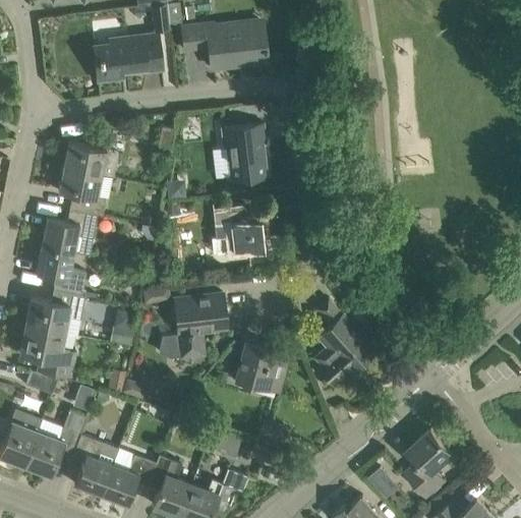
[(169,2),(171,22),(183,21),(181,0),(169,2)]
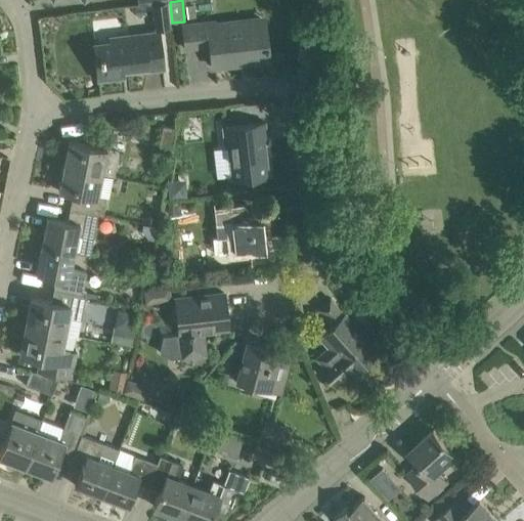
[(168,4),(151,5),(155,32),(170,31),(170,25),(168,4)]
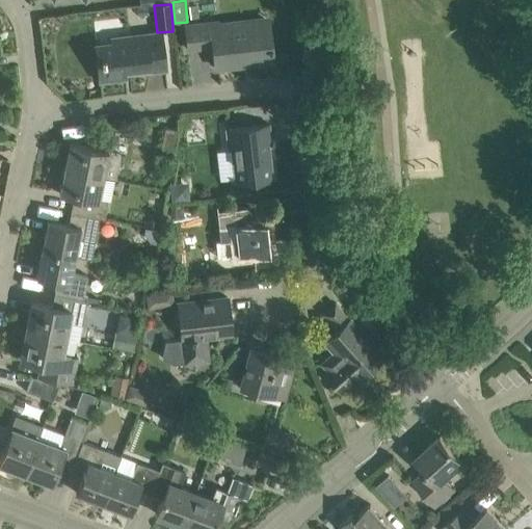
[(192,6),(194,19),(201,18),(198,5),(192,6)]
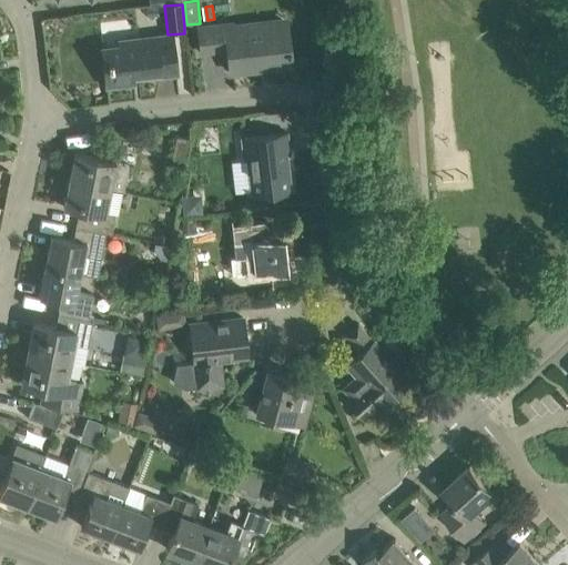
[(198,28),(201,56),(227,52),(230,74),(292,68),(286,24),(225,32),(224,24),(198,28)]
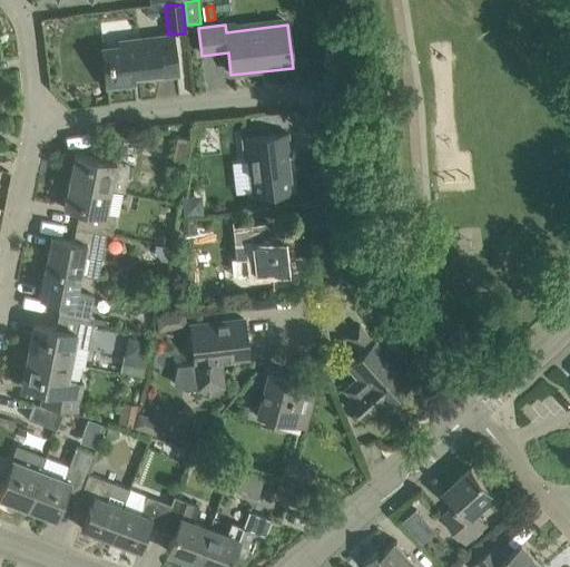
[(119,47),(101,49),(107,89),(134,87),(134,82),(177,77),(173,37),(119,42),(119,47)]
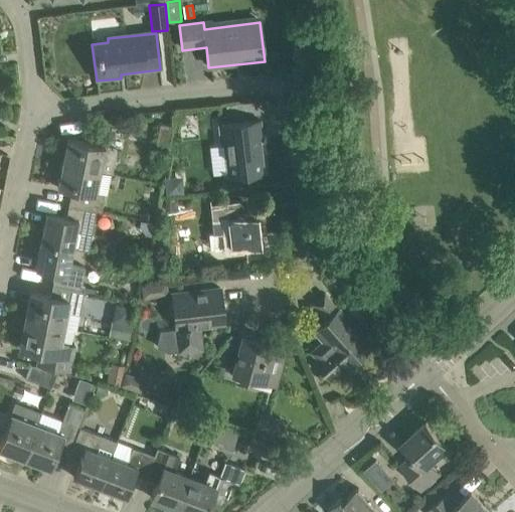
[(218,128),(220,146),(223,145),(227,179),(265,175),(261,141),(263,141),(261,123),(218,128)]
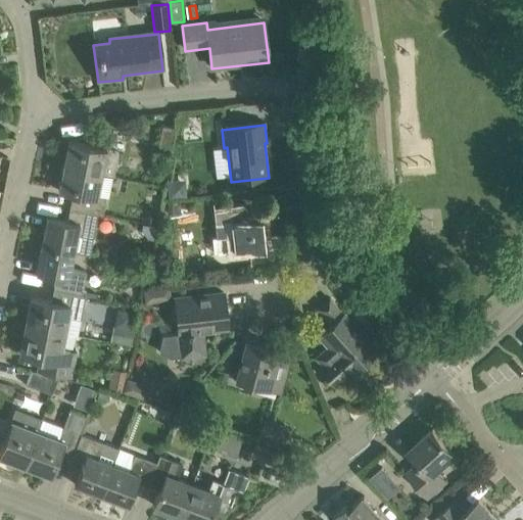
[(156,155),(170,158),(175,131),(176,129),(163,126),(163,128),(162,128),(156,155)]
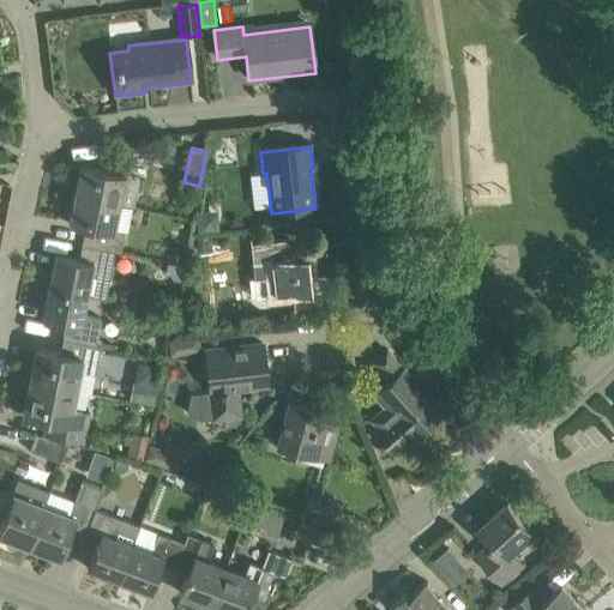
[(80,168),(74,198),(118,206),(134,209),(139,181),(125,179),(125,177),(80,168)]
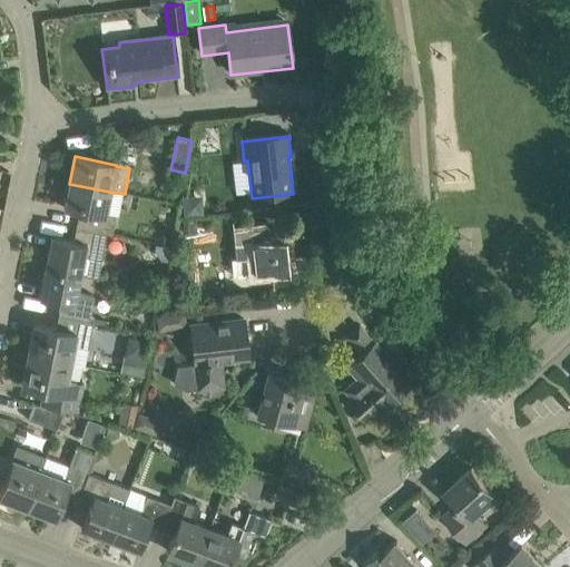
[(79,214),(76,230),(106,236),(111,236),(116,217),(105,215),(109,192),(69,184),(64,211),(79,214)]
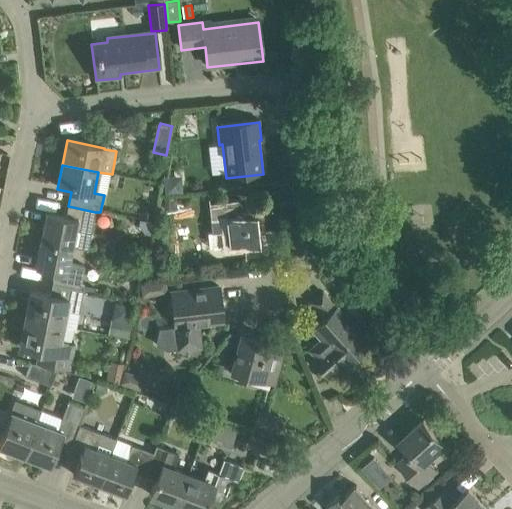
[(183,195),(182,184),(174,178),(164,178),(165,196),(183,195)]
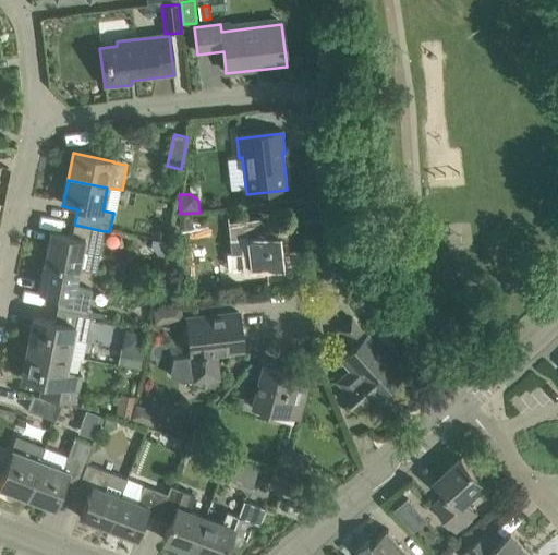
[(227,224),(230,254),(247,253),(250,272),(266,269),(267,285),(300,281),(296,252),(281,253),(279,236),(265,237),(263,220),(227,224)]
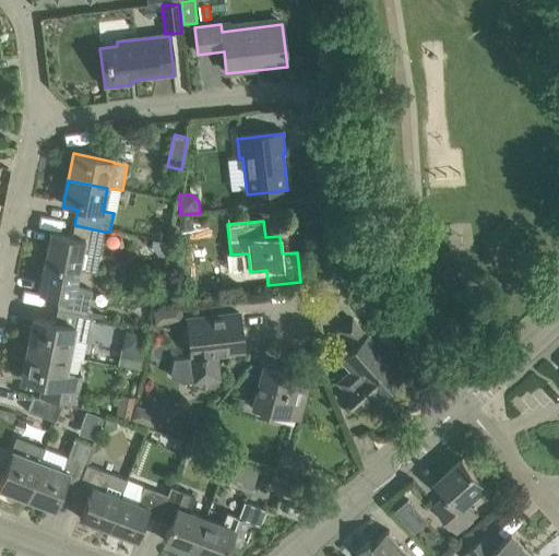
[(50,234),(45,264),(79,271),(96,274),(99,257),(104,232),(74,225),(72,238),(50,234)]
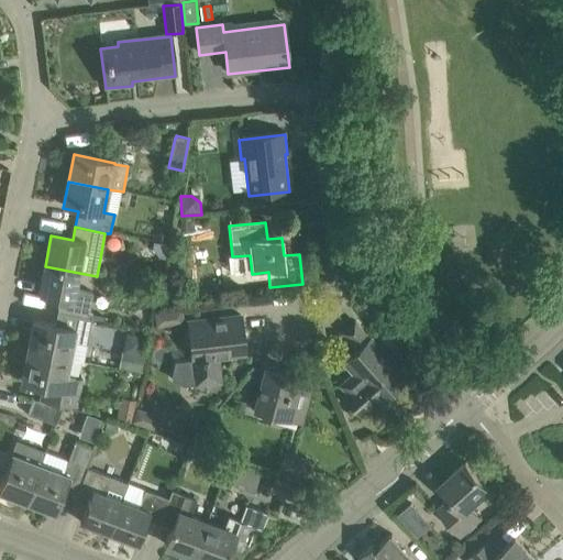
[(61,300),(58,314),(87,319),(92,295),(75,292),(79,273),(45,266),(39,296),(61,300)]
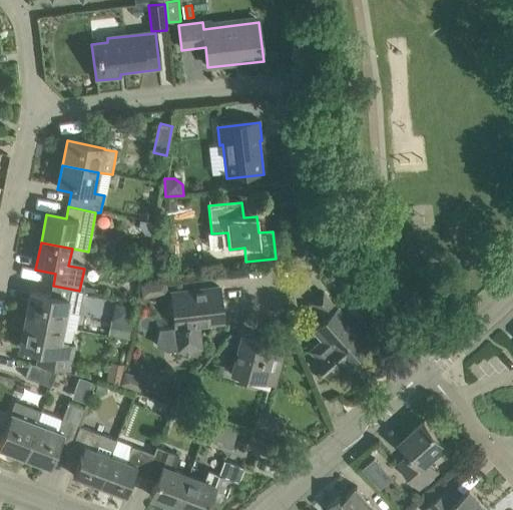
[(31,294),(25,321),(61,328),(65,312),(79,315),(84,292),(79,291),(53,286),(50,298),(31,294)]
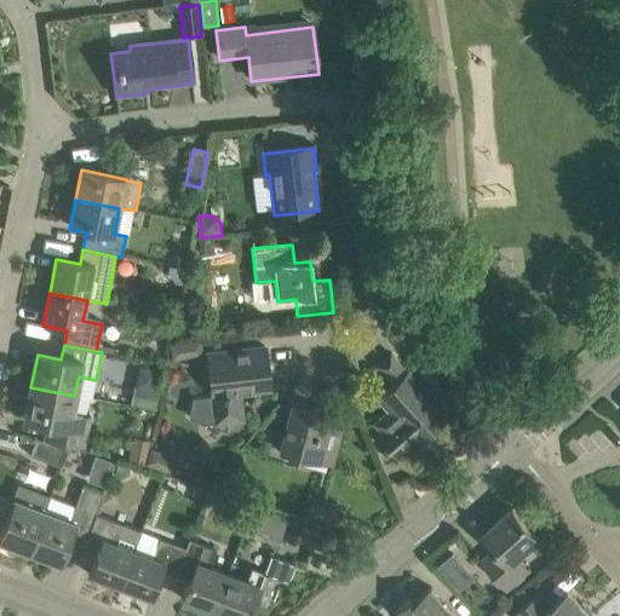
[(207,356),(216,425),(242,422),(239,395),(270,391),(265,350),(207,356)]
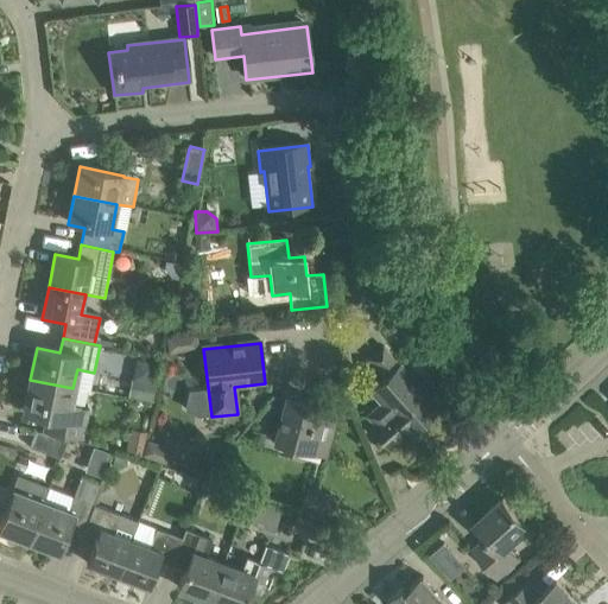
[(417,372),(431,386),(439,379),(426,363),(417,372)]
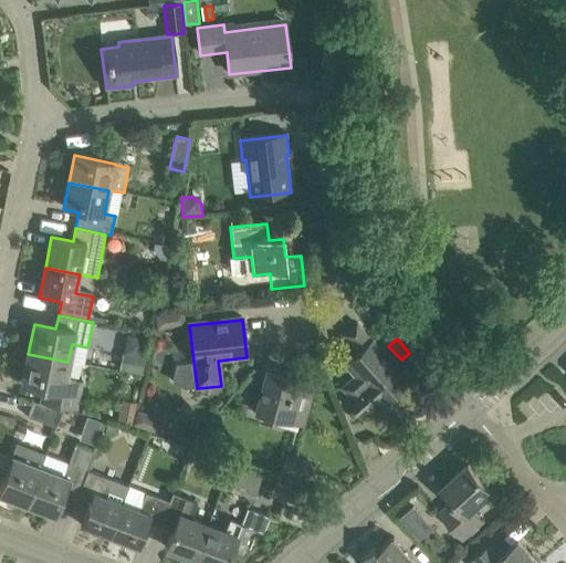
[(346,400),(363,418),(379,404),(384,409),(394,400),(390,396),(408,381),(373,342),(346,366),(363,385),(346,400)]
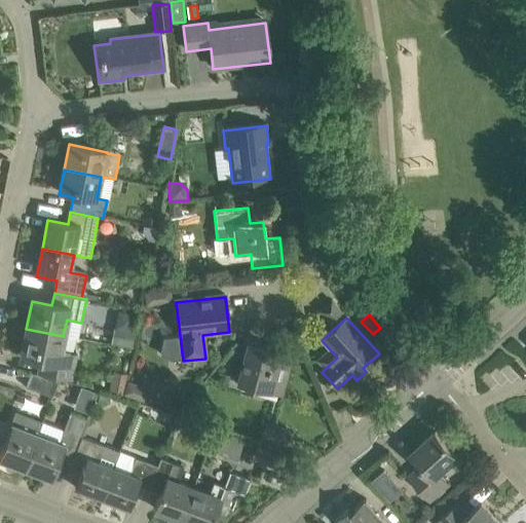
[(63,336),(26,329),(21,358),(40,362),(38,374),(70,380),(74,356),(60,353),(63,336)]
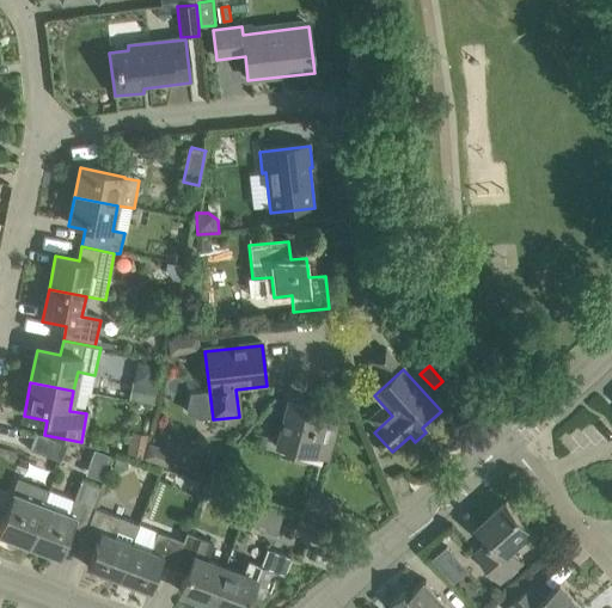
[(142,386),(138,404),(152,407),(157,388),(153,387),(142,386)]
